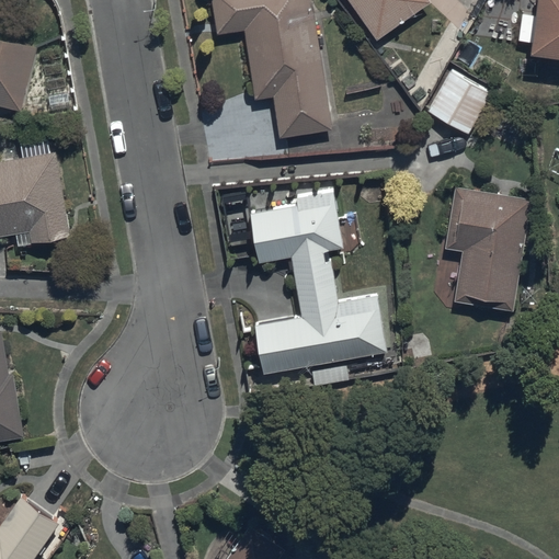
[(280,138),(330,129),(310,0),(210,0),(217,36),(243,32),(253,99),(273,97),(280,138)]
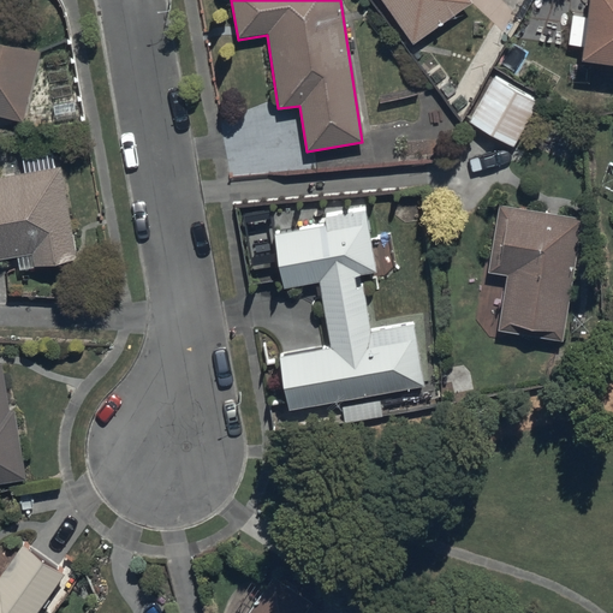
[(379,0),(411,46),(470,4),(468,0),(379,0)]
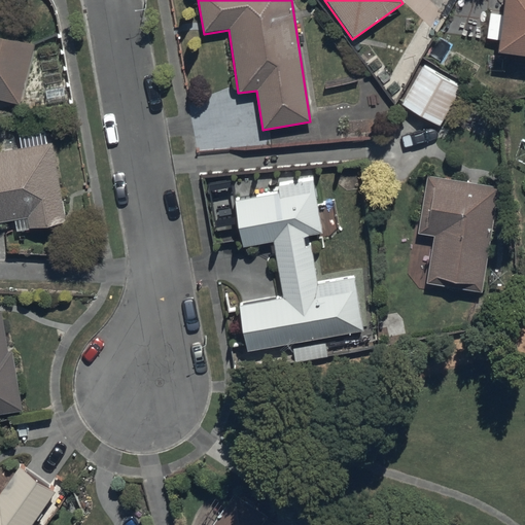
[(424,0),(434,10),(445,0),(424,0)]
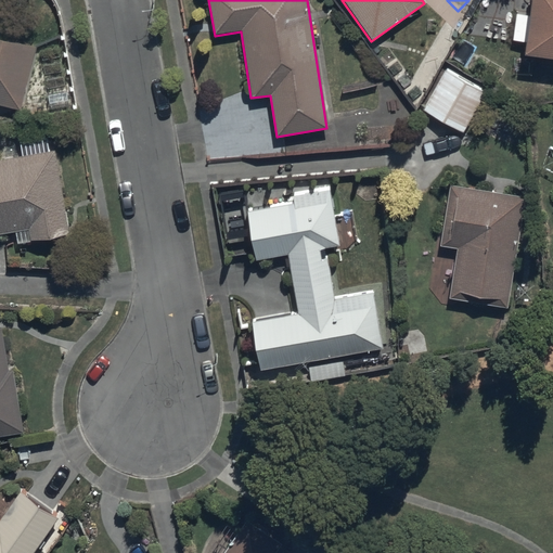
[(527,43),(526,52),(552,55),(552,0),(532,0),(530,16),(514,14),(511,42),(527,43)]
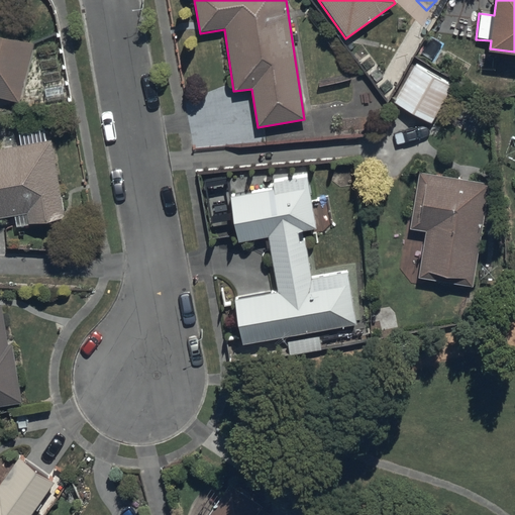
[(33,43),(0,35),(0,97),(18,102),(33,43)]
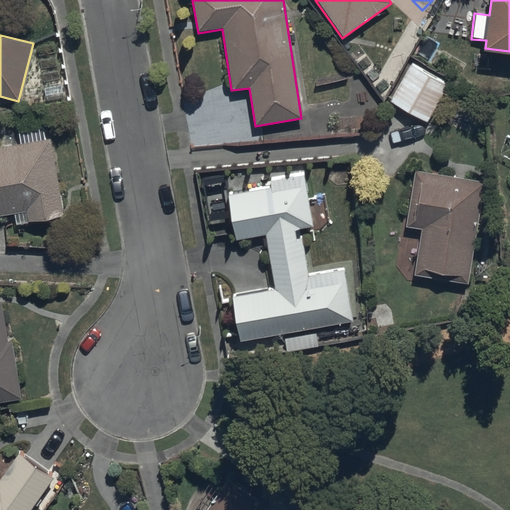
[(411,65),(390,102),(427,123),(448,86),(411,65)]
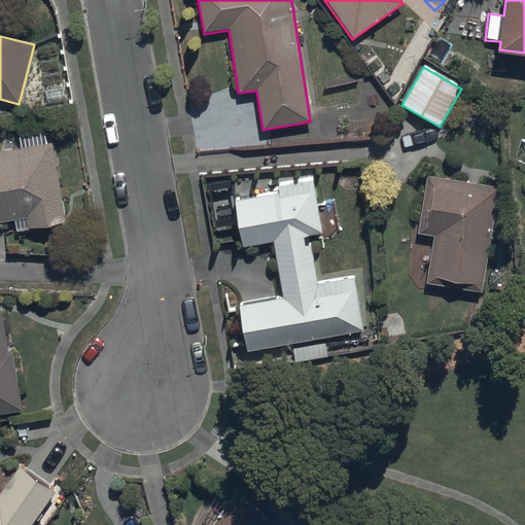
[(0,222),(13,220),(15,231),(64,223),(51,144),(45,144),(43,131),(18,135),(20,149),(0,151),(0,222)]
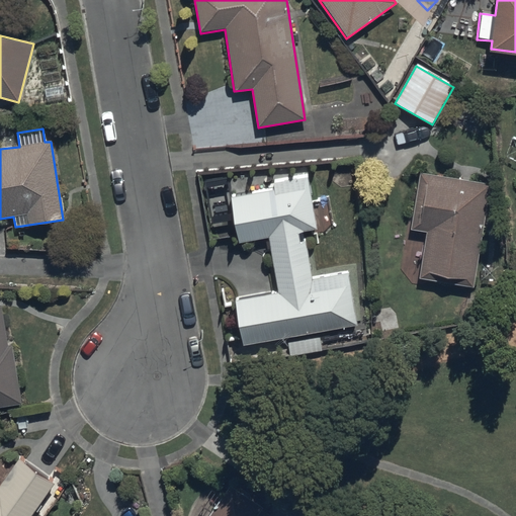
[(420,174),(411,229),(427,231),(419,278),(471,287),(490,186),(420,174)]
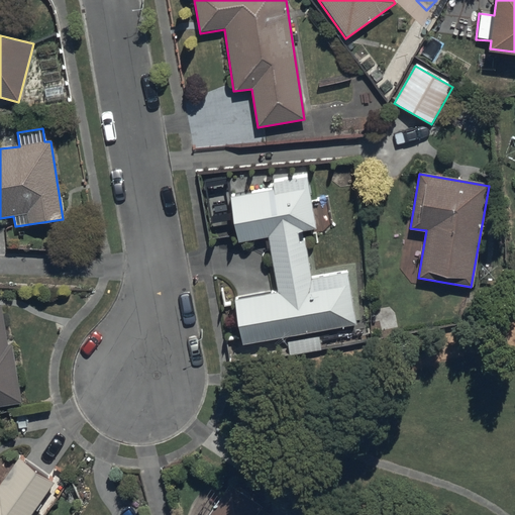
[(320,350),(317,331),(356,325),(347,272),(311,278),(304,240),(298,241),(297,232),(316,228),(307,177),(271,183),(272,189),(229,197),(237,243),(267,238),(276,291),(234,298),(242,344),(283,337),(286,356),(320,350)]
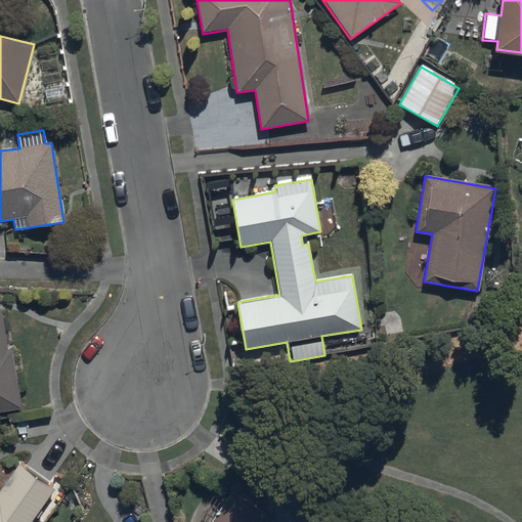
[(0,411),(22,408),(12,349),(6,350),(0,311),(0,411)]
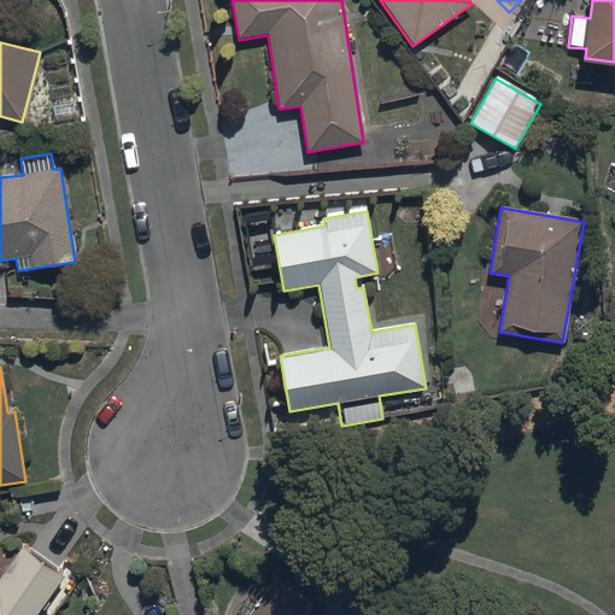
[(39,614),(65,578),(23,546),(0,578),(0,614),(39,614)]
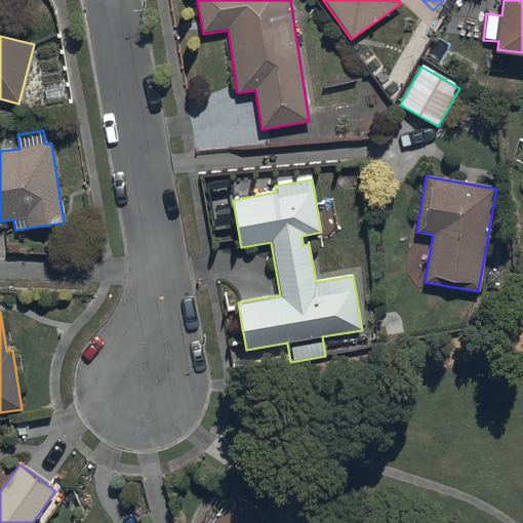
[(259,522),(265,515),(233,493),(211,522),(259,522)]
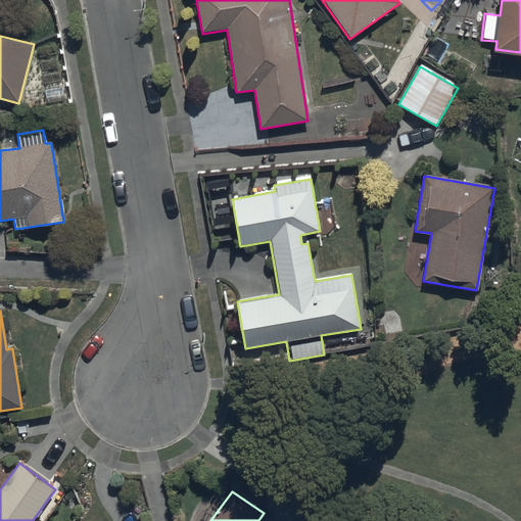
All buildings are outlined.
